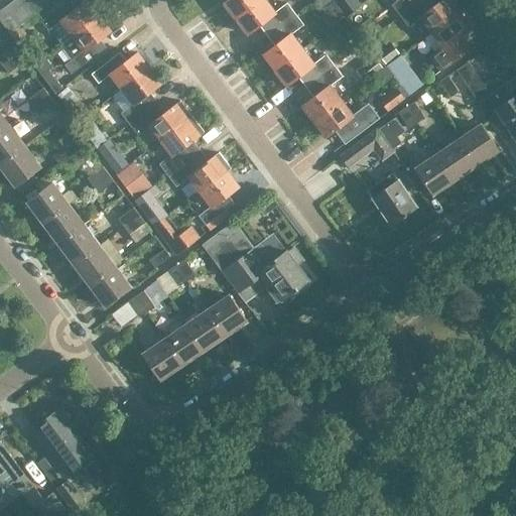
[(19,0),(16,0),(7,7),(22,26),(33,17),(19,0)]
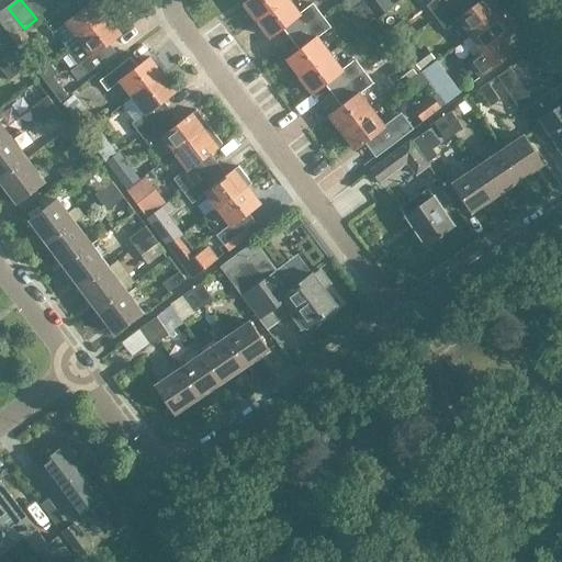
[(48,10),(41,0),(21,0),(36,19),(48,10)]
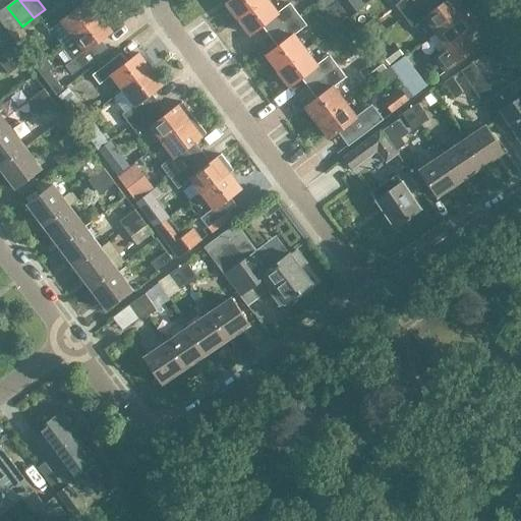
[(38,0),(45,9),(56,0),(38,0)]
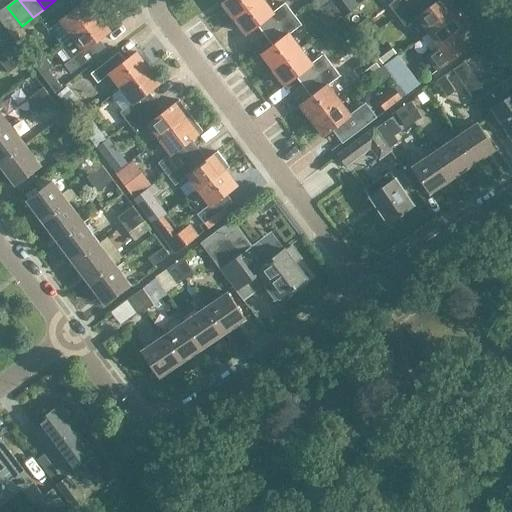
[(236,20),(262,0),(229,0),(224,4),(236,20)]
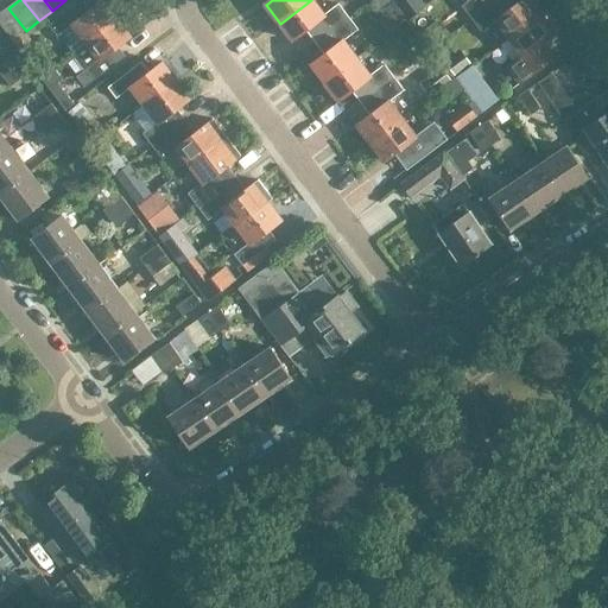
[(311,0),(280,24),(295,43),(308,32),(315,42),(348,17),(340,6),(324,18),(311,0)]
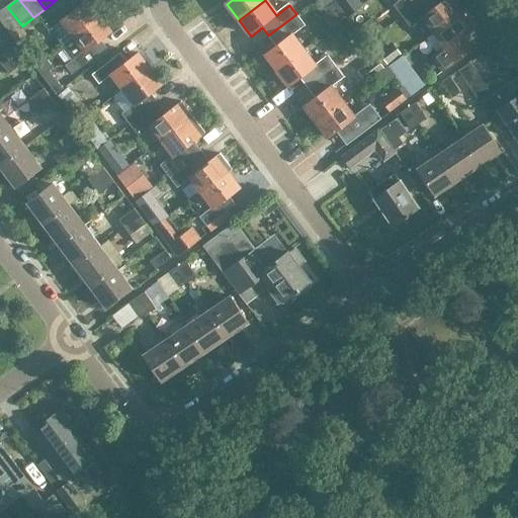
[(347,16),(334,0),(317,0),(336,24),(347,16)]
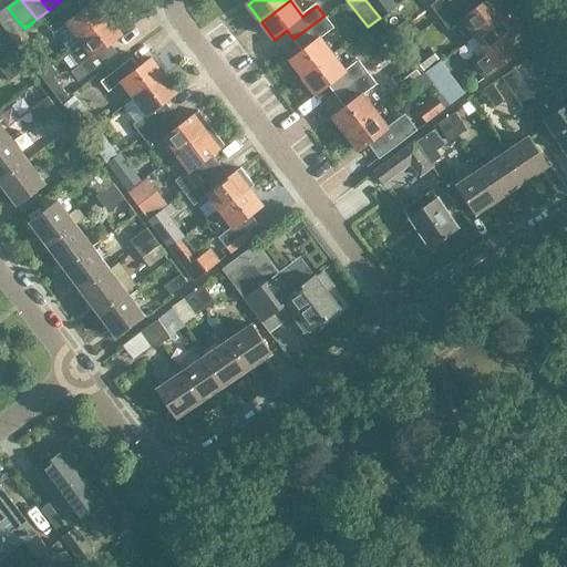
[(368,0),(381,18),(395,8),(389,0),(368,0)]
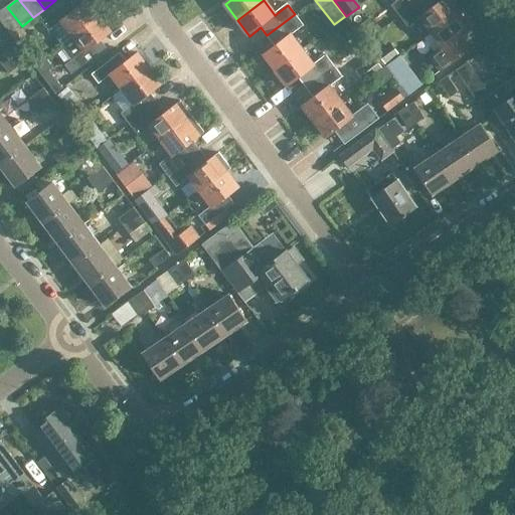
[(395,0),(397,2),(392,6),(399,15),(418,0),(395,0)]
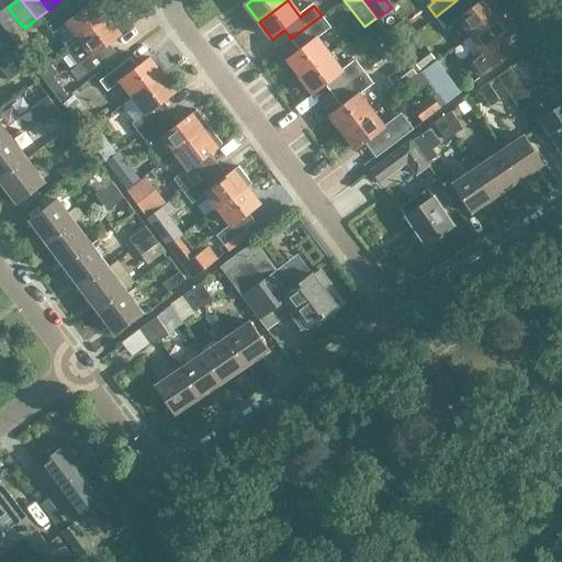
[(502,14),(490,0),(485,0),(476,7),(471,0),(467,0),(439,21),(447,31),(460,21),(472,37),(502,14)]
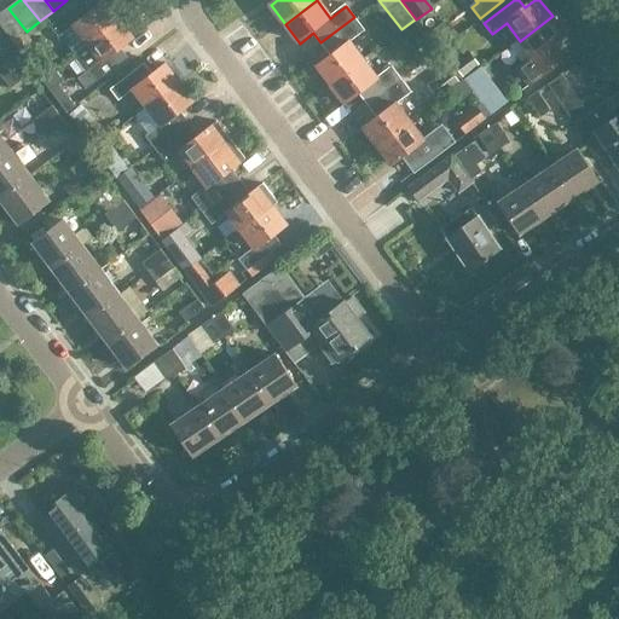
[(87,45),(120,19),(105,1),(92,12),(85,1),(51,27),(59,39),(74,27),(87,45)]
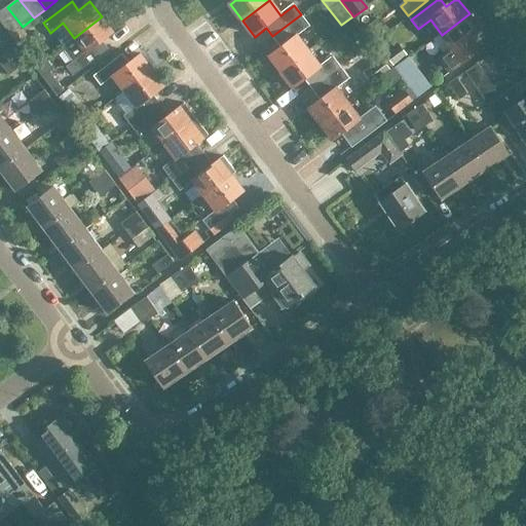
[(23,27),(7,7),(0,12),(0,21),(11,35),(23,27)]
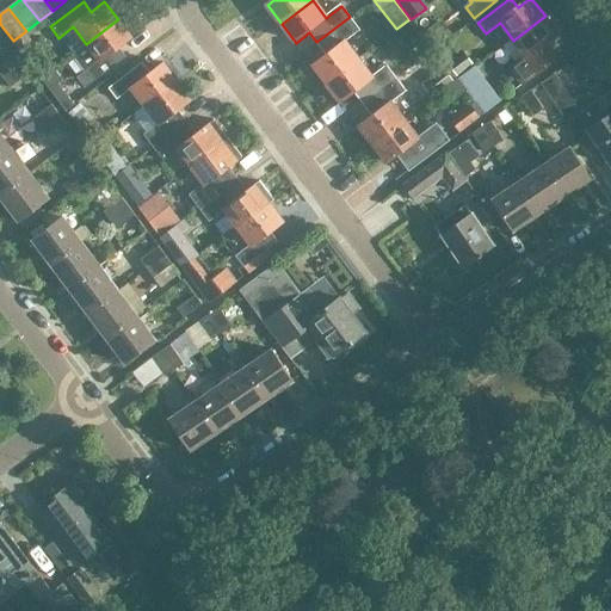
[(545,16),(513,41),(526,59),(512,69),(524,85),(557,60),(545,44),(560,35),(559,34),(563,30),(549,12),(545,16)]
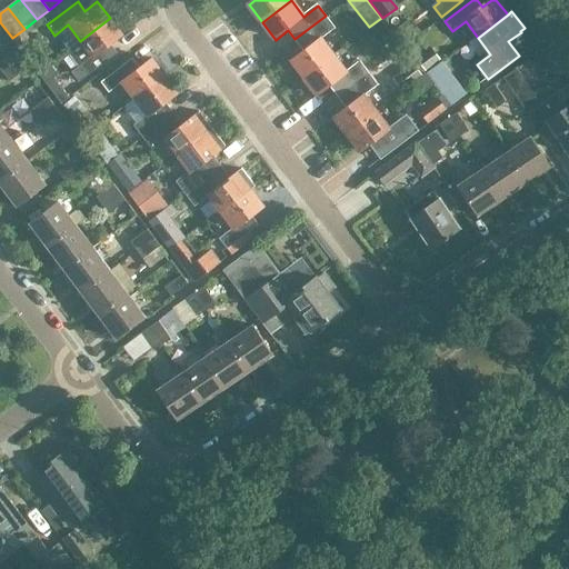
[(80,41),(92,58),(71,73),(79,83),(118,55),(110,46),(123,36),(110,18),(80,41)]
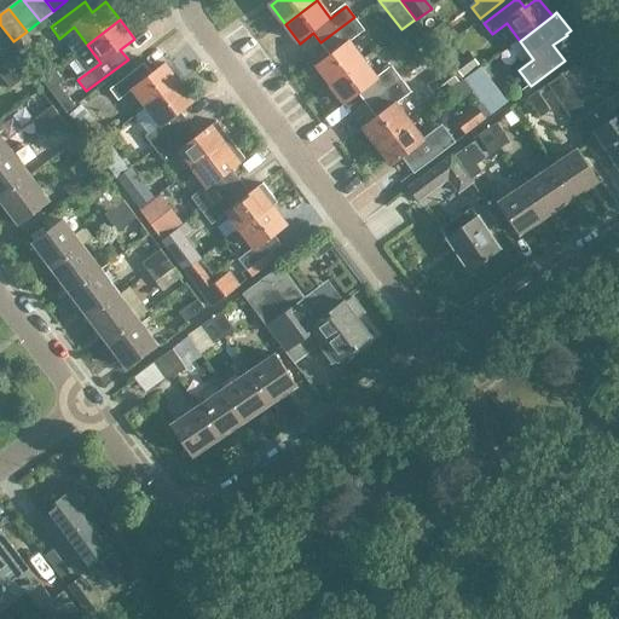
[(331,86),(364,62),(351,45),(365,33),(358,22),(324,47),(331,57),(318,68),(331,86)]
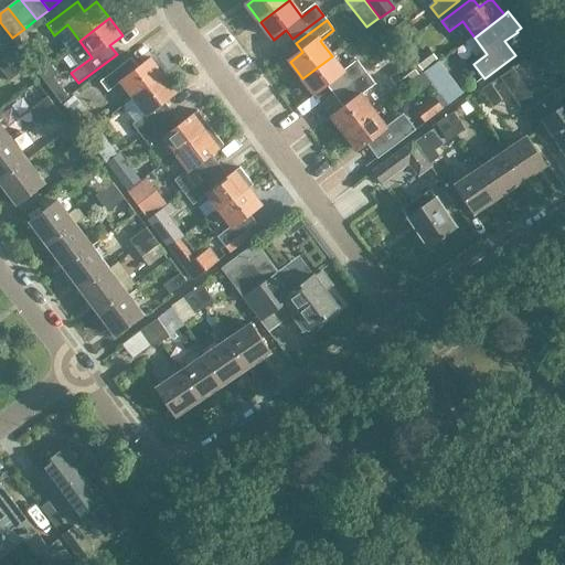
[(375,40),(385,31),(377,21),(366,29),(375,40)]
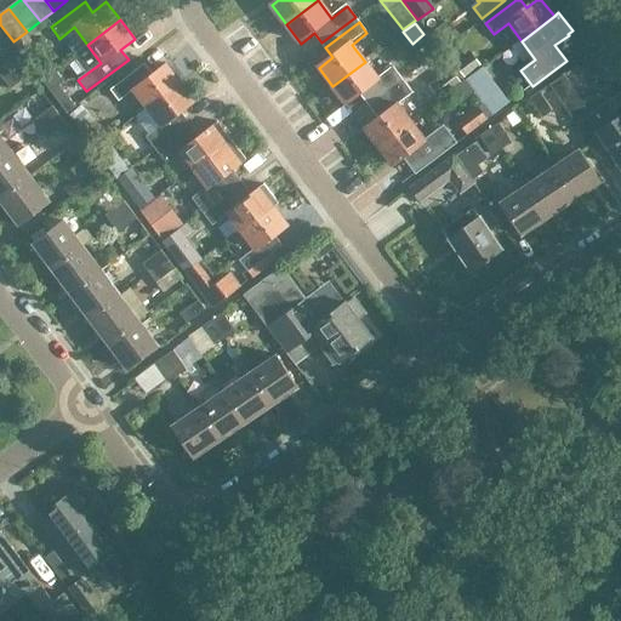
[(449,24),(433,35),(443,49),(459,36),(449,24)]
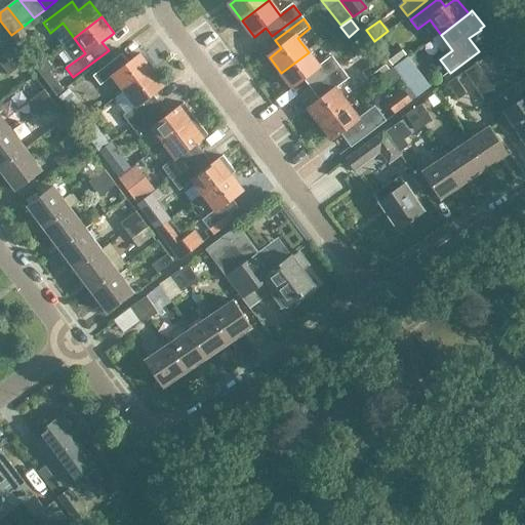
[(398,45),(385,55),(393,66),(407,55),(398,45)]
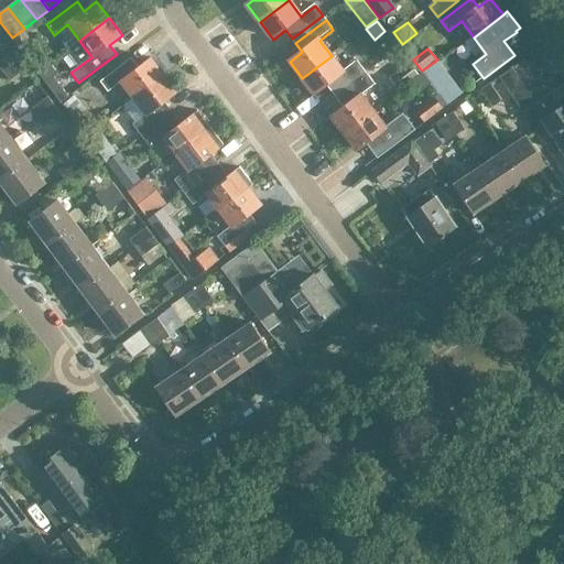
[(0,67),(3,73),(21,61),(14,52),(0,62),(0,67)]
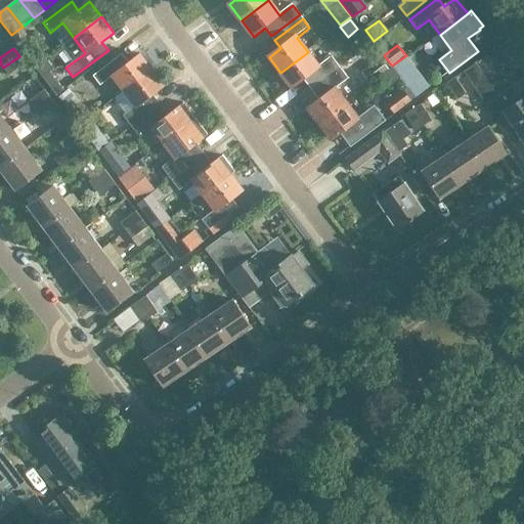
[(308,52),(280,73),(293,89),(304,80),(310,88),(339,67),(333,57),(319,68),(308,52)]
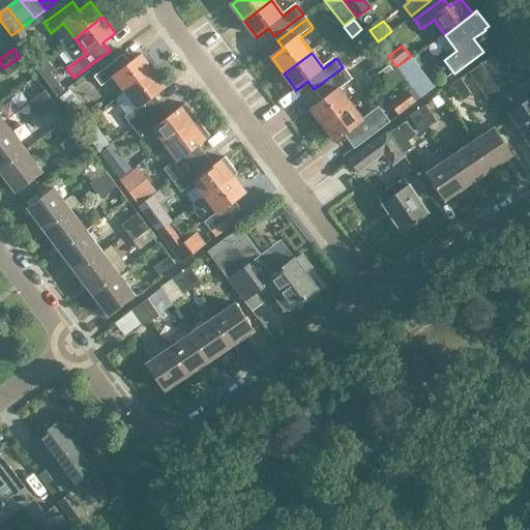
[(126,92),(153,71),(142,56),(130,64),(124,56),(94,79),(101,87),(114,77),(126,92)]
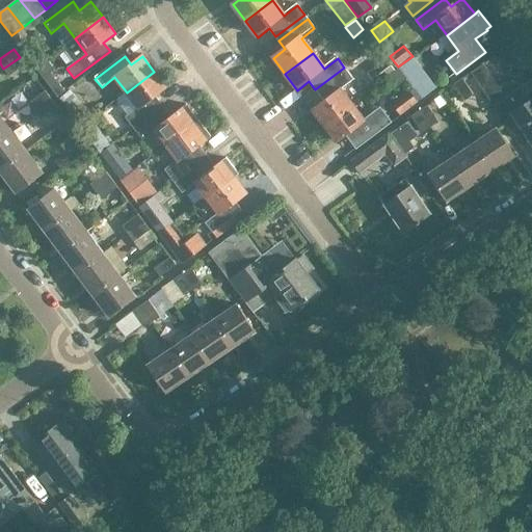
[(20,57),(3,69),(9,77),(25,64),(20,57)]
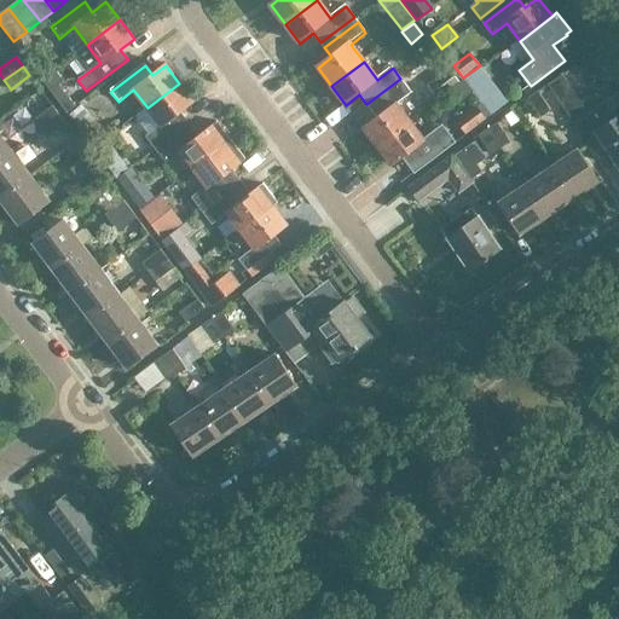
[(68,114),(77,106),(62,85),(65,82),(55,69),(41,79),(68,114)]
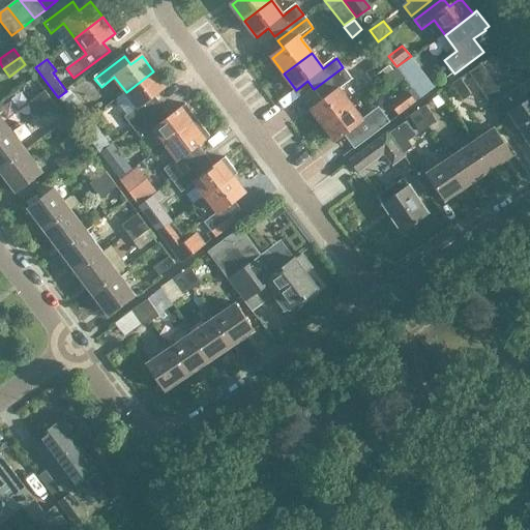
[(385,59),(366,72),(376,85),(393,70),(385,59)]
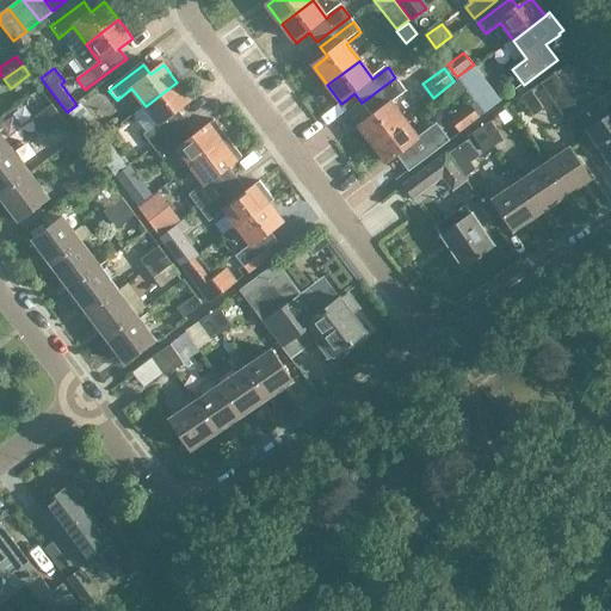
[(491,99),(492,91),(475,68),(458,81),(485,116),(497,106),(491,99)]
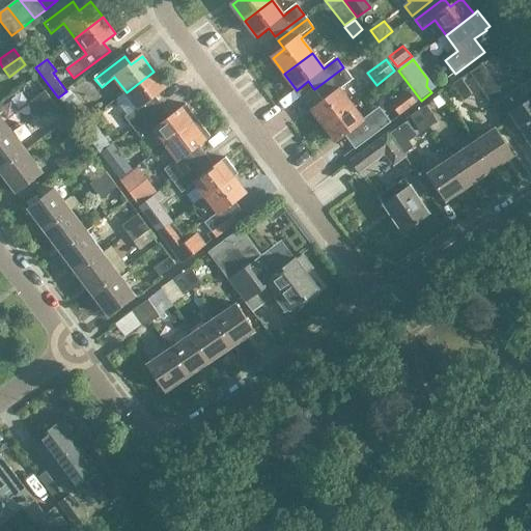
[(499,93),(490,80),(480,66),(470,74),(481,89),(488,101),(499,93)]
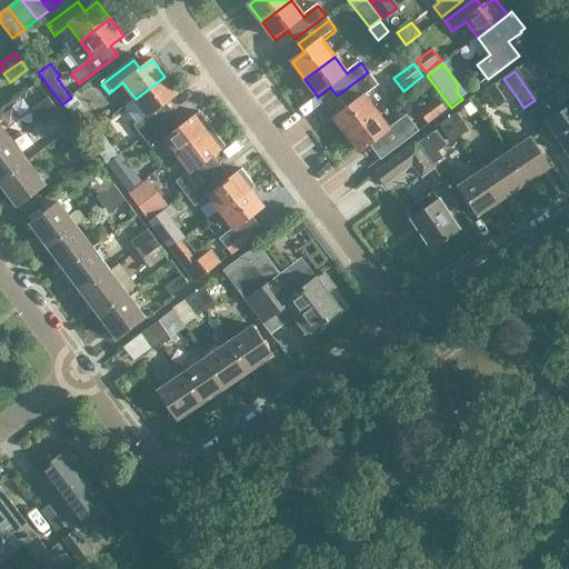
[(333,117),(347,135),(376,112),(363,96),(378,86),(370,76),(339,99),(346,108),(333,117)]
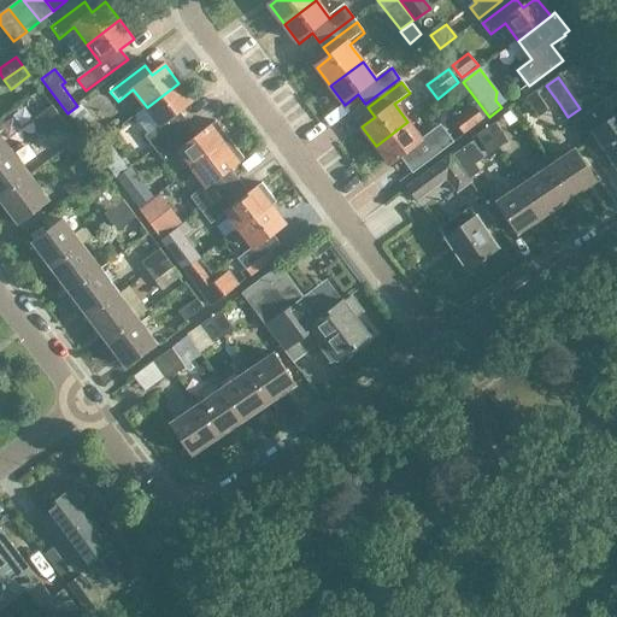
[(178,83),(147,107),(160,125),(146,136),(154,148),(188,122),(181,112),(193,103),(178,83)]
